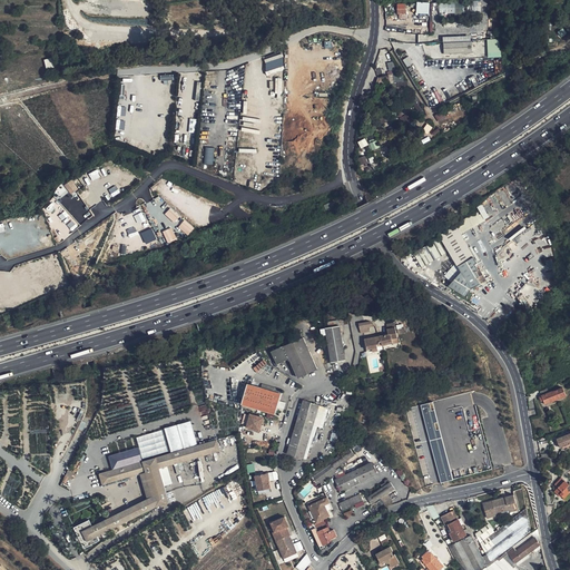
[(416,2),(416,13),(429,15),(430,2),(416,2)]
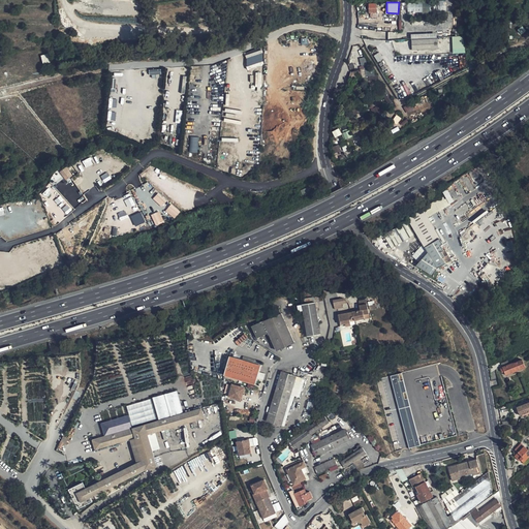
[(407,2),(408,13),(430,12),(430,2),(407,2)]
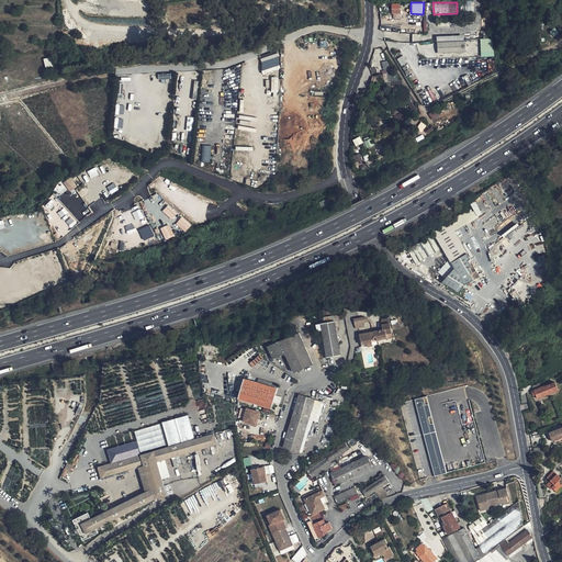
[(549,32),(552,36),(559,33),(555,27),(549,32)]
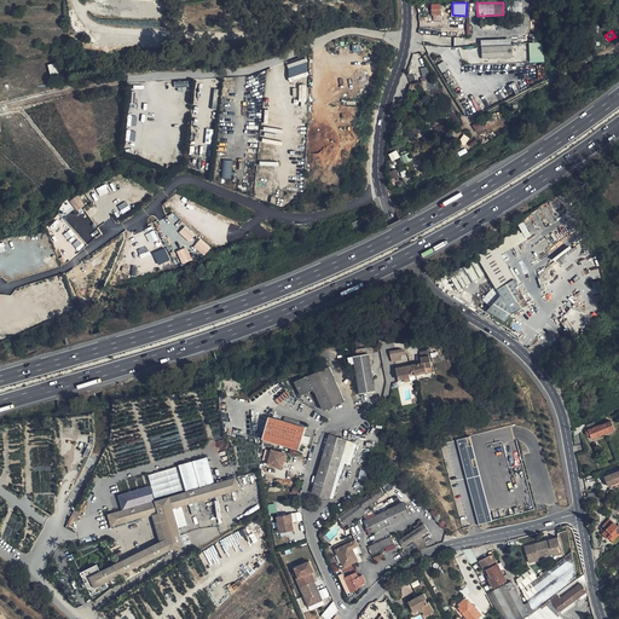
[(481,40),(482,59),(513,57),(512,39),(481,40)]
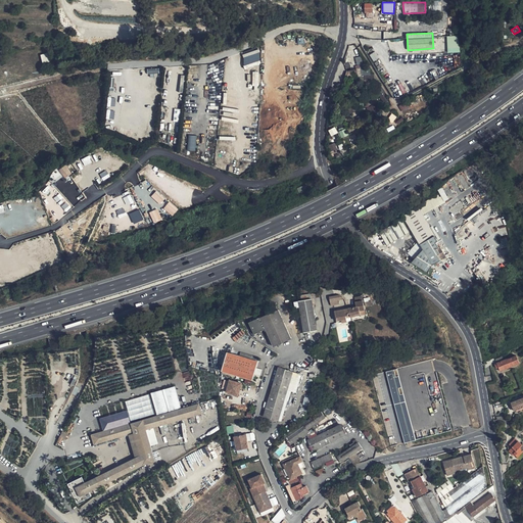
[(446,37),(447,53),(459,52),(458,36),(446,37)]
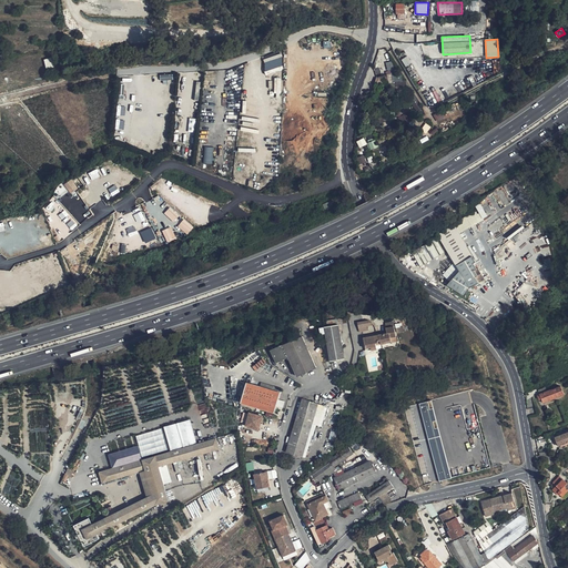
[(265,72),(283,71),(282,56),(263,57),(265,72)]
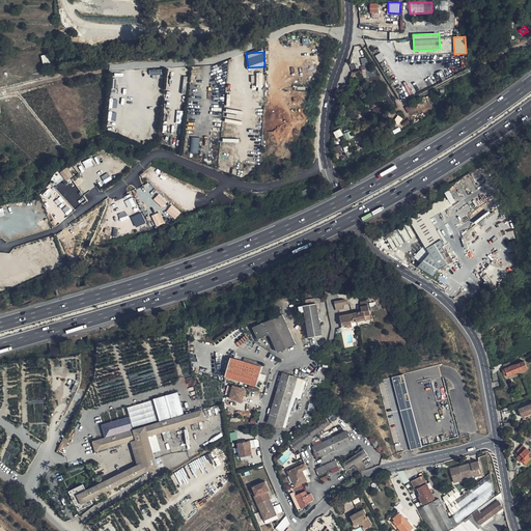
[(48,54),(40,56),(43,64),(50,62),(48,54)]
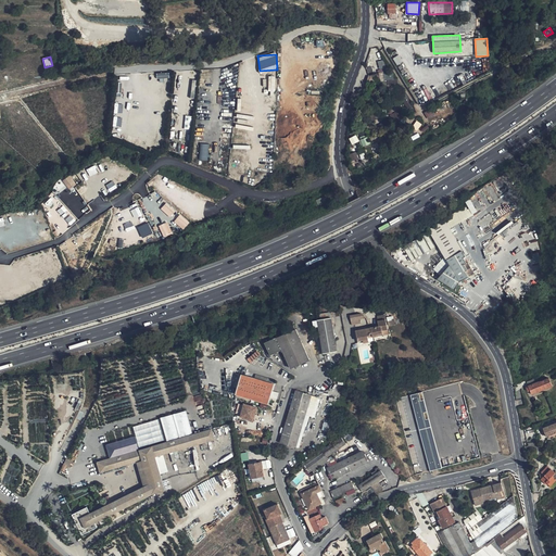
[(381,68),(378,70),(378,74),(367,76),(369,84),(384,80),(381,68)]
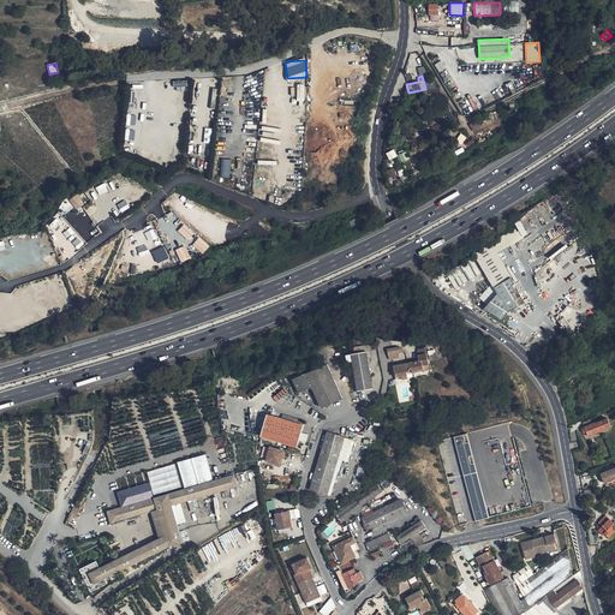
[(475,120),(469,125),(472,131),(479,126),(475,120)]
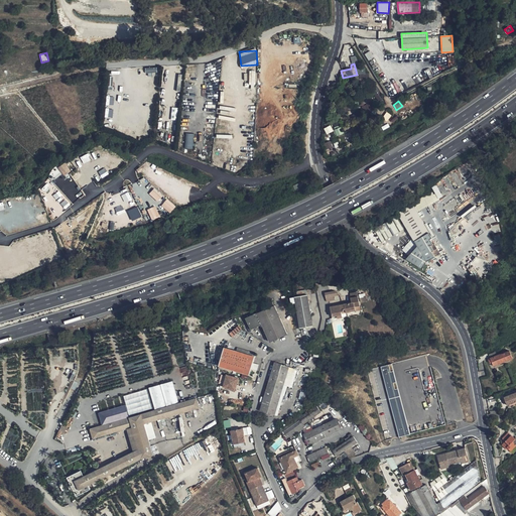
[(339,124),(333,127),(338,136),(344,133),(339,124)]
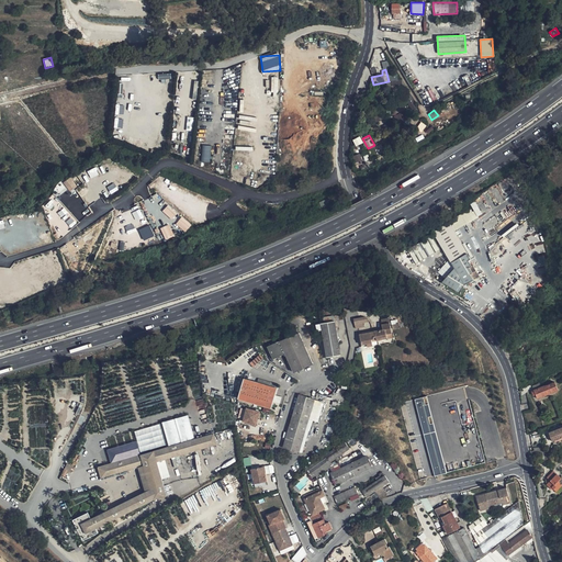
[(352,139),(356,147),(363,144),(360,136),(352,139)]
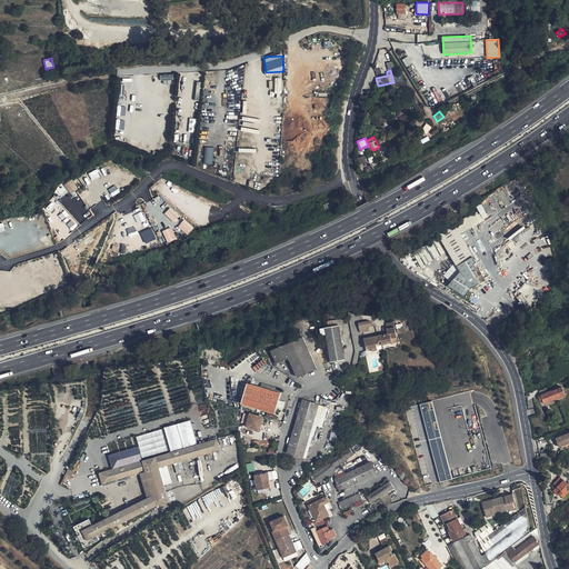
[(205,163),(213,165),(215,147),(203,146),(202,152),(205,152),(205,163)]
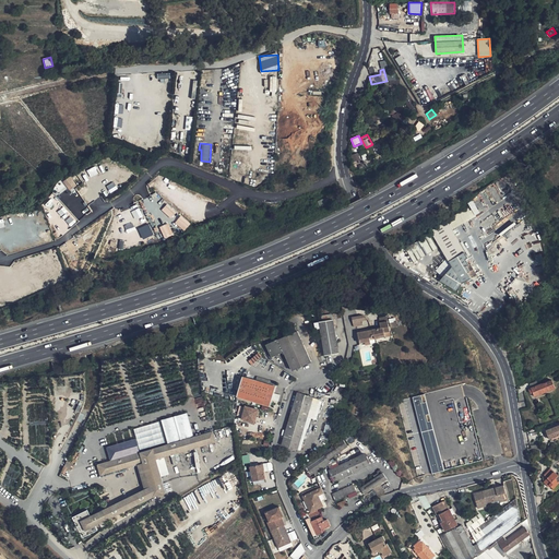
[(352,155),(354,162),(360,159),(358,153),(352,155)]
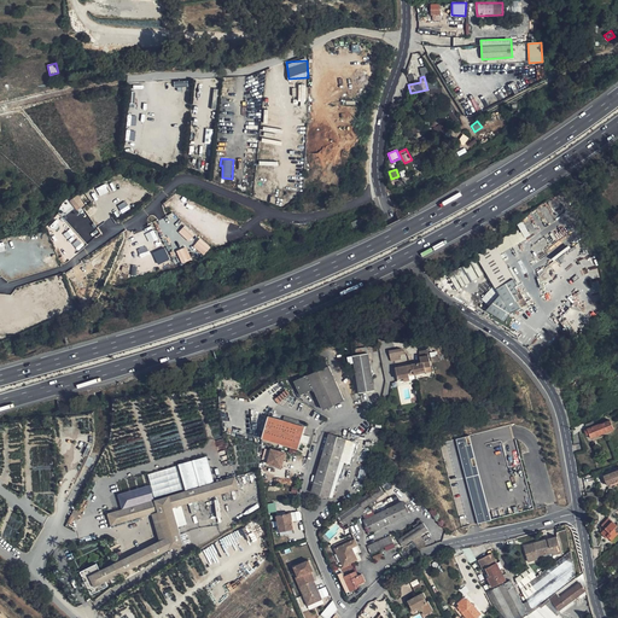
[(76,210),(85,205),(79,194),(69,200),(76,210)]
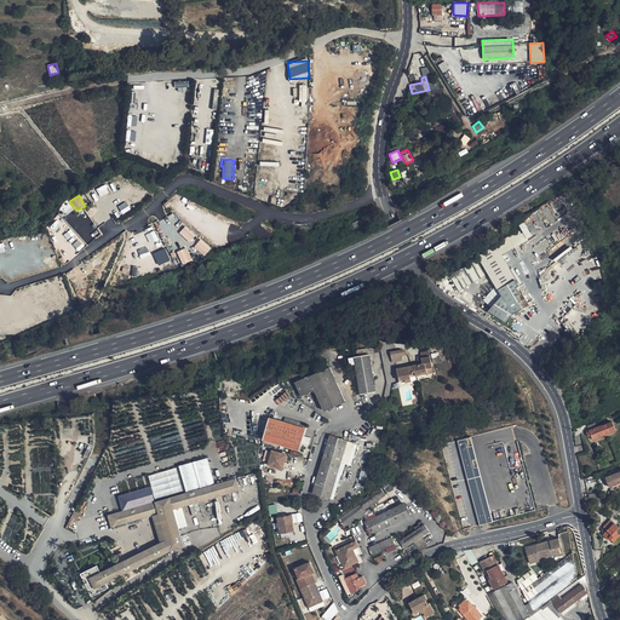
[(126,202),(119,206),(121,213),(130,210),(126,202)]
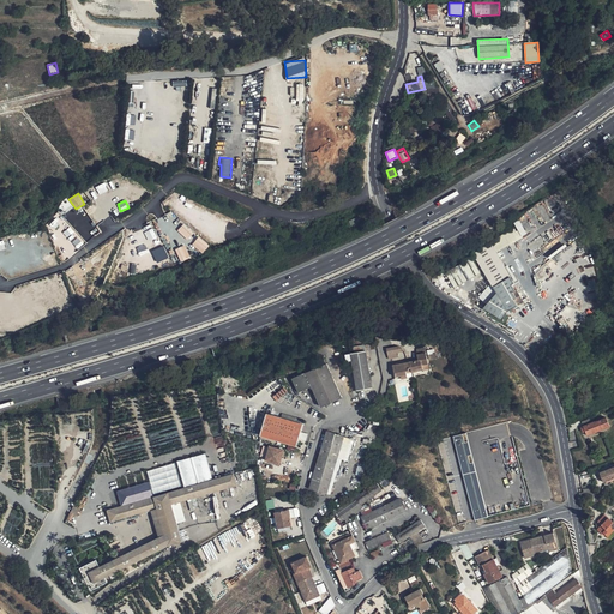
[(178,230),(187,240),(193,234),(184,224),(178,230)]
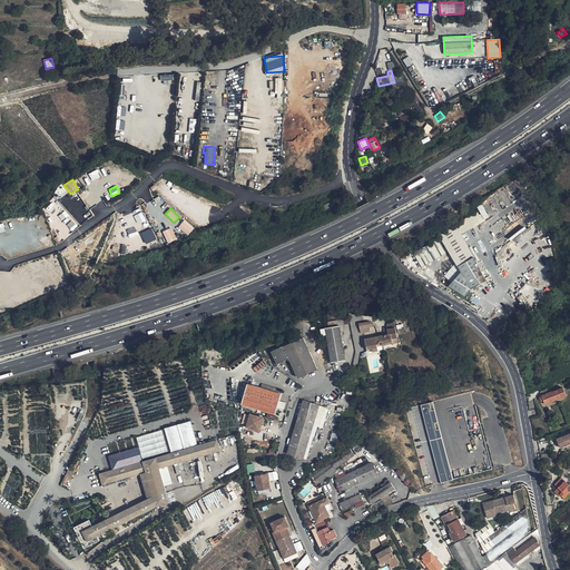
[(134,216),(137,224),(145,219),(141,213),(134,216)]
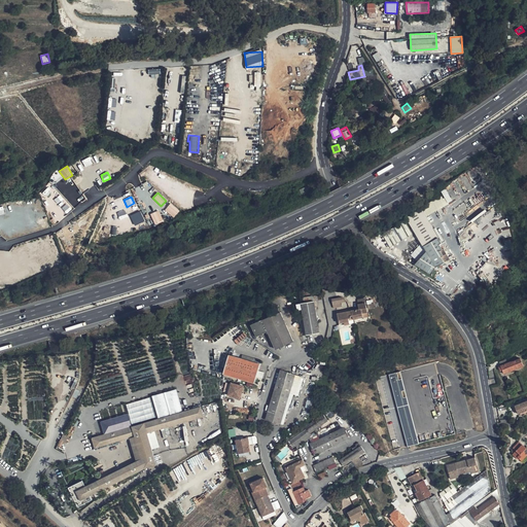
[(426,208),(430,217),(453,204),(449,198),(446,200),(445,198),(426,208)]
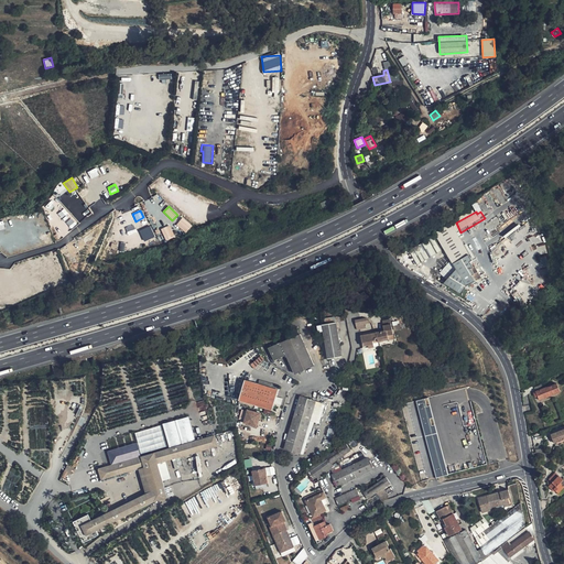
[(176,225),(186,232),(192,225),(183,217),(176,225)]
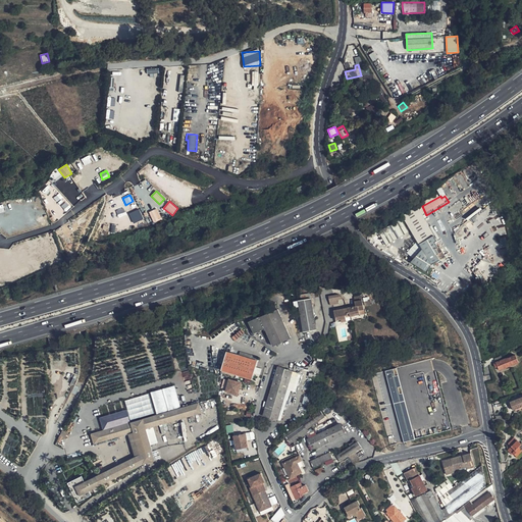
[(414,229),(422,243),(437,235),(426,215),(422,206),(405,217),(412,229),(412,230),(414,229)]
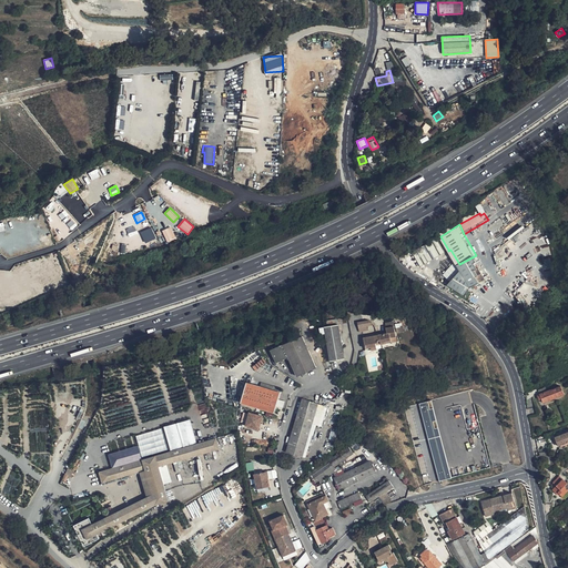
[(134,225),(127,229),(129,236),(138,233),(134,225)]
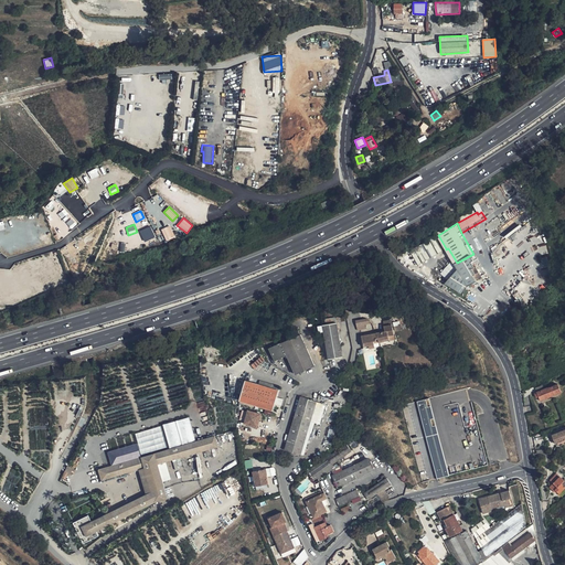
[(161,230),(167,241),(176,237),(170,225),(161,230)]
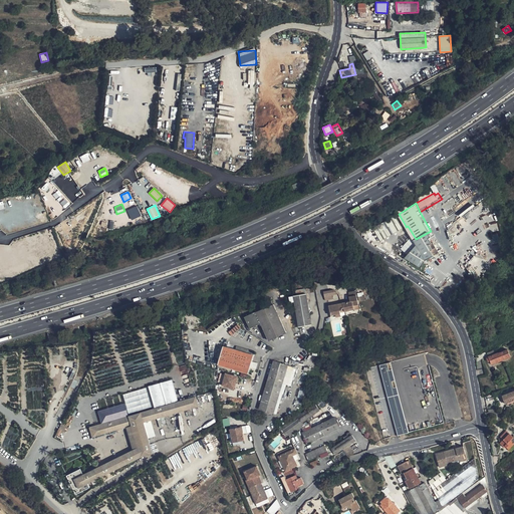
[(132,220),(142,216),(137,206),(126,211),(132,220)]
